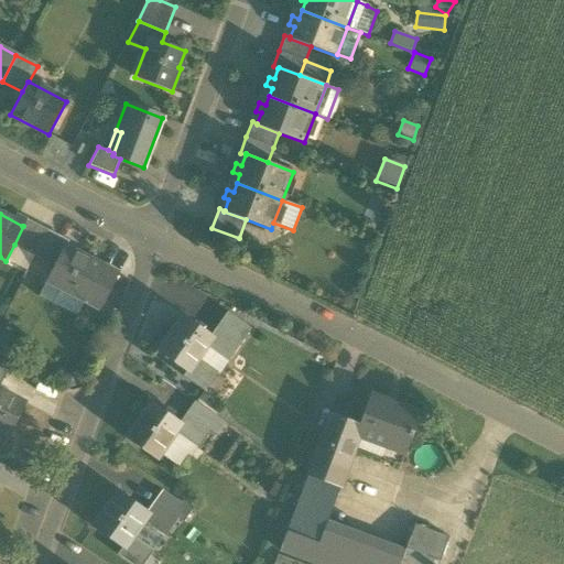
[(68,242),(46,231),(25,220),(22,226),(23,226),(14,245),(34,256),(54,266),(64,247),(65,248),(68,242)]
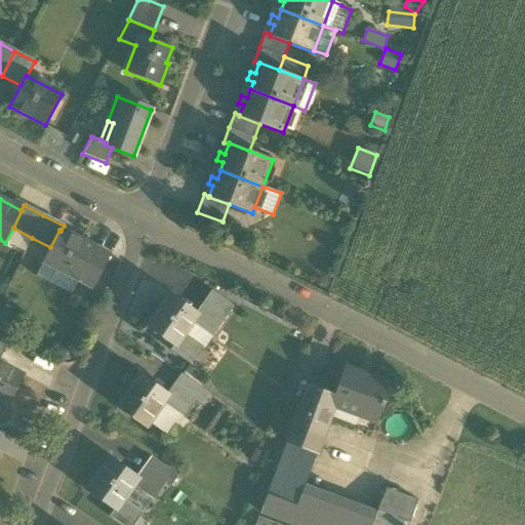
[(13,228),(5,243),(24,252),(32,238),(13,228)]
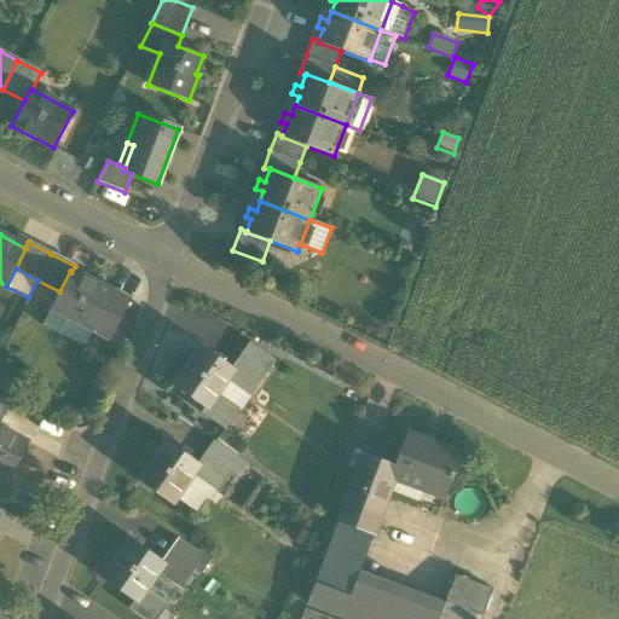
[(52,310),(67,317),(58,335),(84,348),(93,331),(110,340),(129,302),(113,293),(71,272),(70,271),(59,291),(51,310),(52,310)]
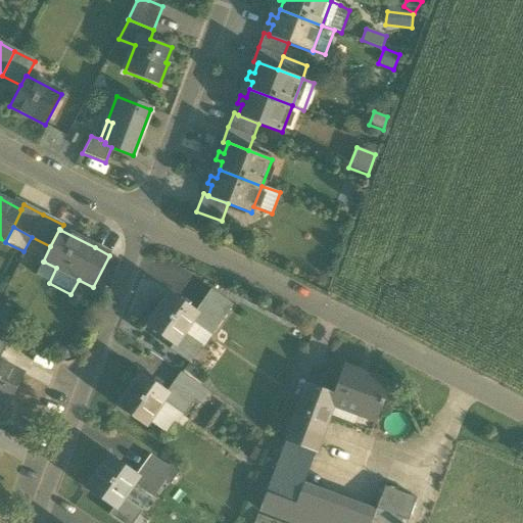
[(36,276),(49,283),(56,268),(44,262),(36,276)]
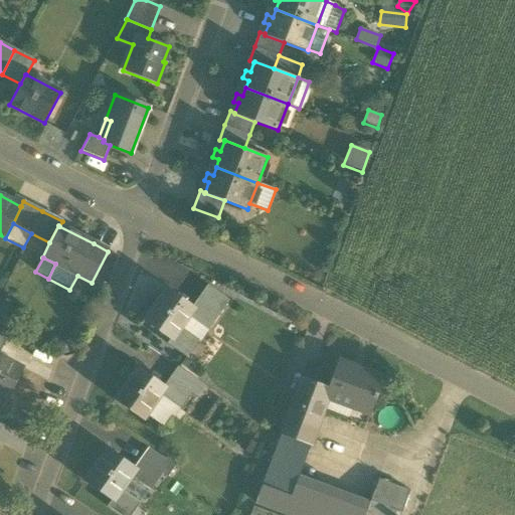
[(208,286),(200,297),(220,311),(228,300),(208,286)]
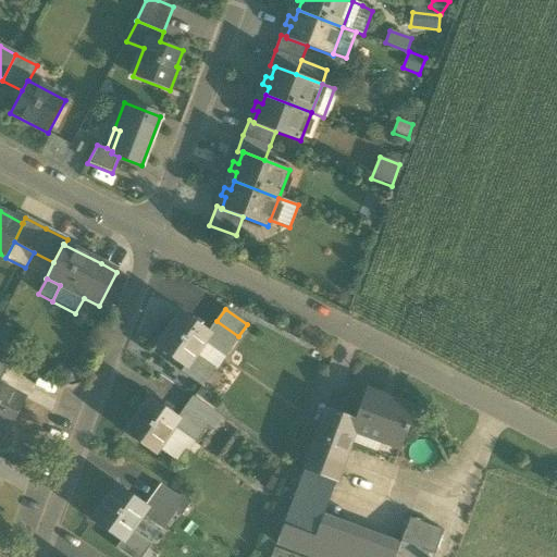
[(156,347),(184,367),(185,368),(195,355),(203,342),(211,332),(209,332),(181,311),(156,347)]
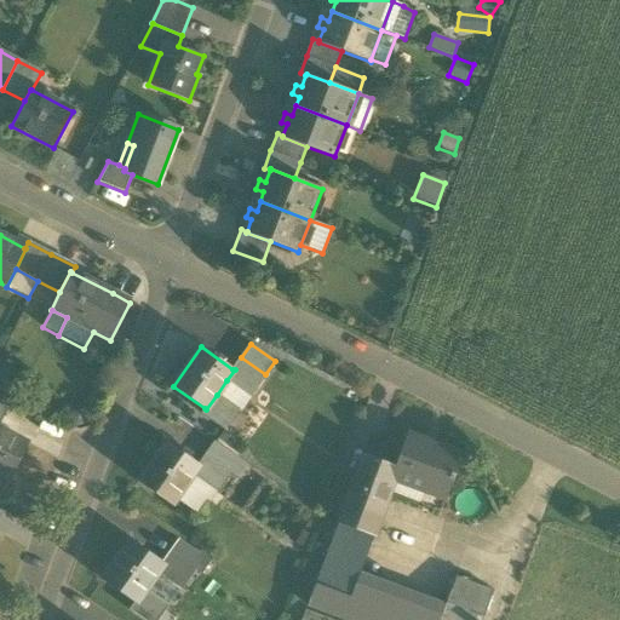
[(250,397),(265,374),(241,357),(233,369),(235,369),(227,380),(250,397)]
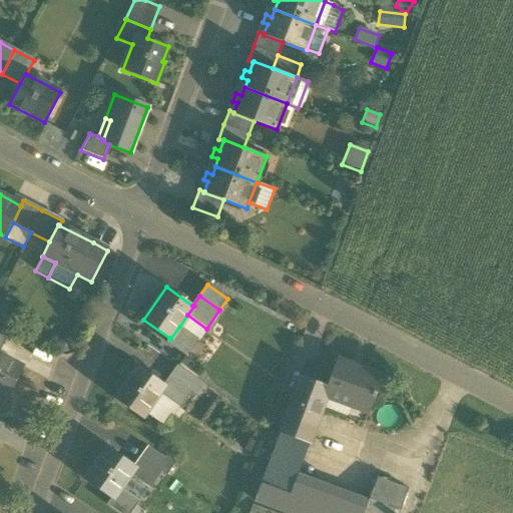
[(198,340),(206,329),(187,315),(179,327),(197,339),(198,340)]
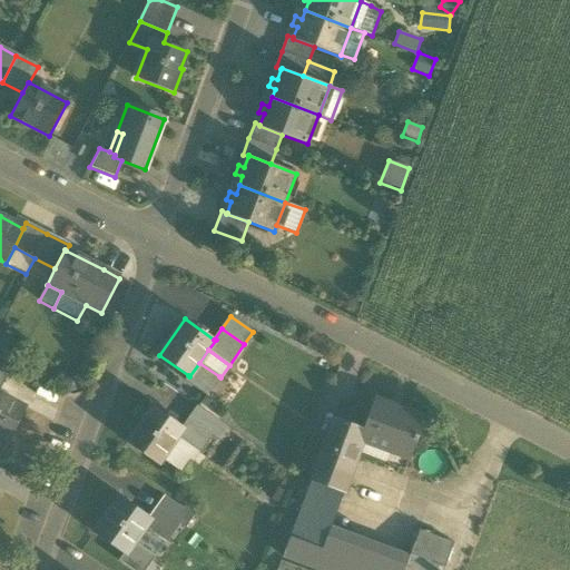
[(219,376),(199,363),(189,376),(188,375),(185,381),(206,395),(219,376)]
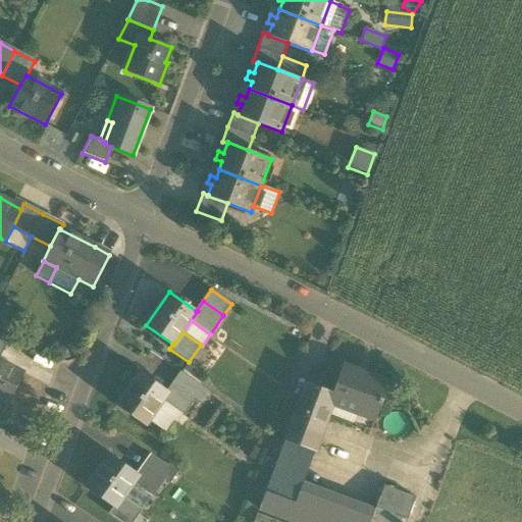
[(0,348),(3,350),(8,338),(0,333),(0,348)]
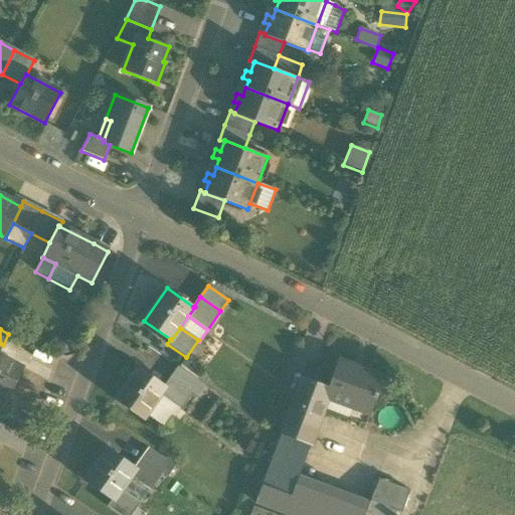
[(24,369),(0,356),(0,393),(8,398),(24,369)]
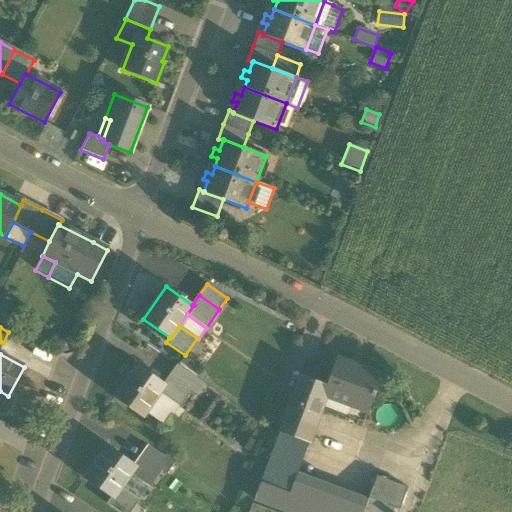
[(337,356),(326,385),(321,397),(323,397),(326,390),(353,400),(351,406),(366,411),(365,413),(367,414),(382,373),(381,372),(380,374),(338,358),(338,357),(337,356)]
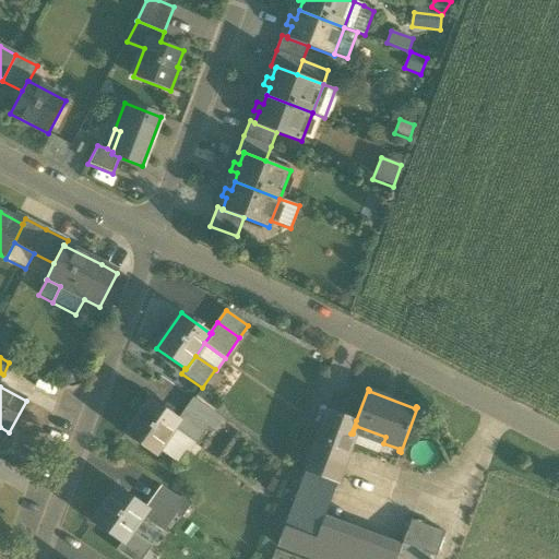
[(193,397),(186,408),(209,424),(215,414),(193,397)]
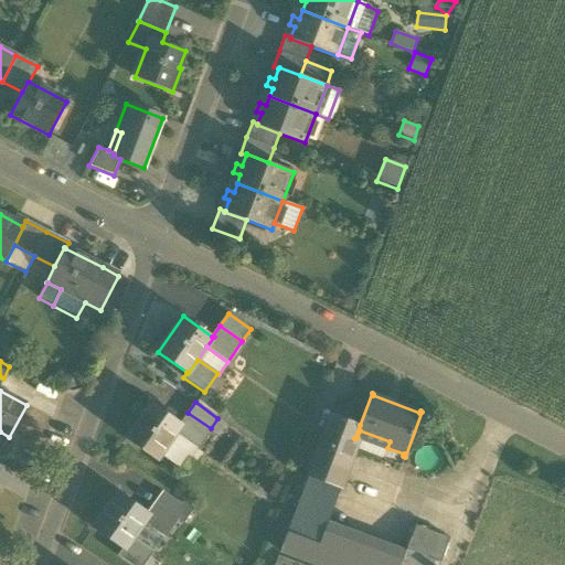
[(125,439),(156,461),(160,455),(176,434),(182,425),(180,424),(151,403),(125,439)]
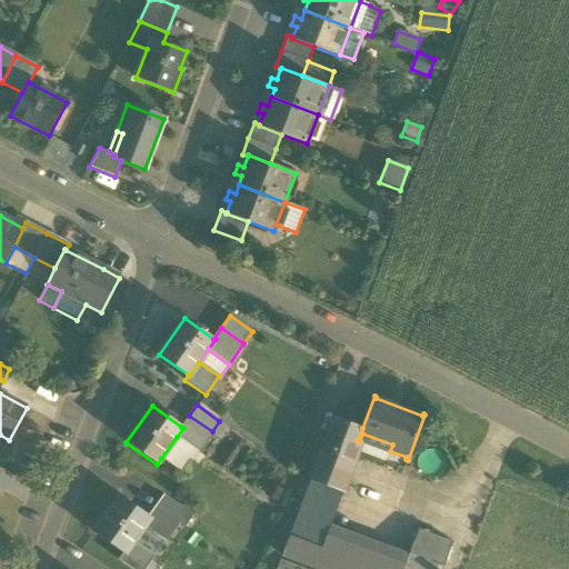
[(197,452),(212,431),(189,416),(181,427),(183,428),(177,437),(197,452)]
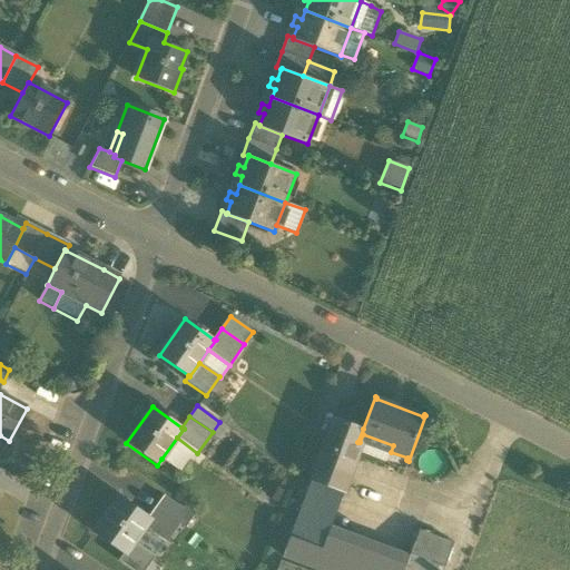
[(351,468),(360,442),(357,442),(363,429),(335,418),(321,457),(351,468)]
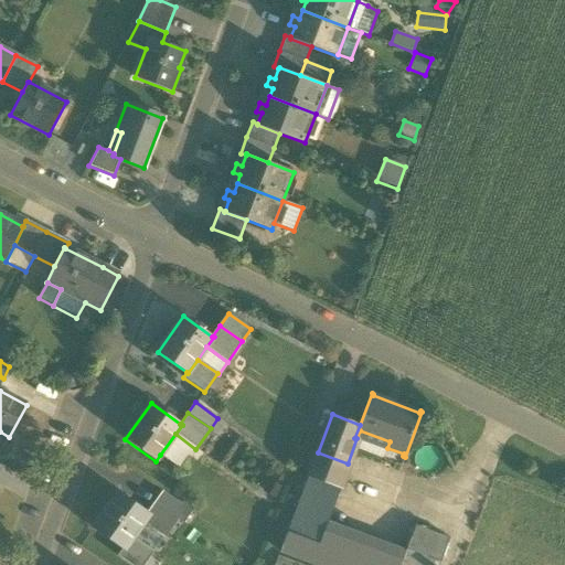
[(176,434),(160,455),(178,468),(188,455),(190,457),(195,449),(176,434)]
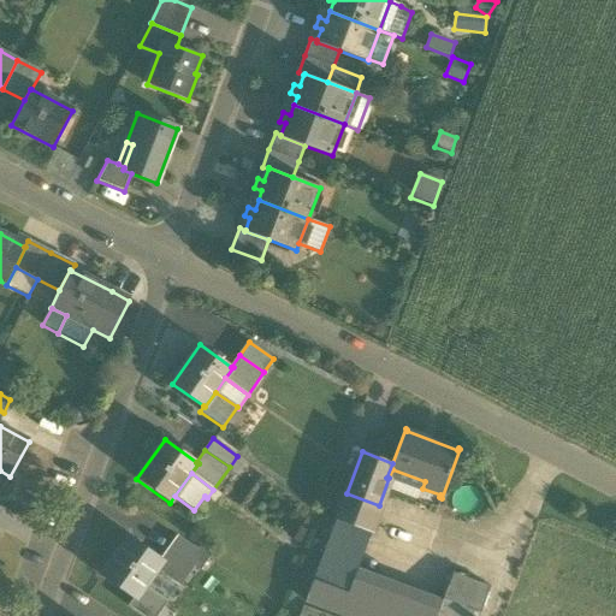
[(339,511),(374,525),(381,507),(379,505),(347,493),(339,511)]
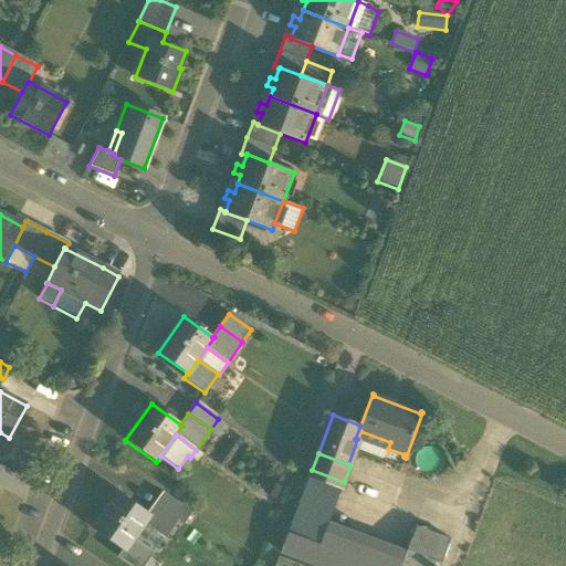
[(312,470),(287,534),(320,545),(328,523),(344,482),(312,470)]
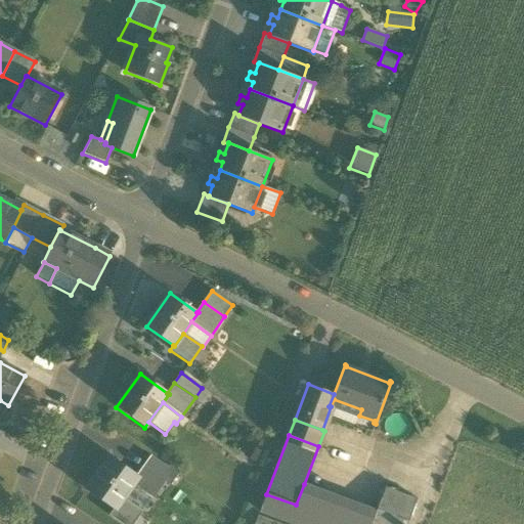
[(261,451),(251,444),(244,456),(255,463),(261,451)]
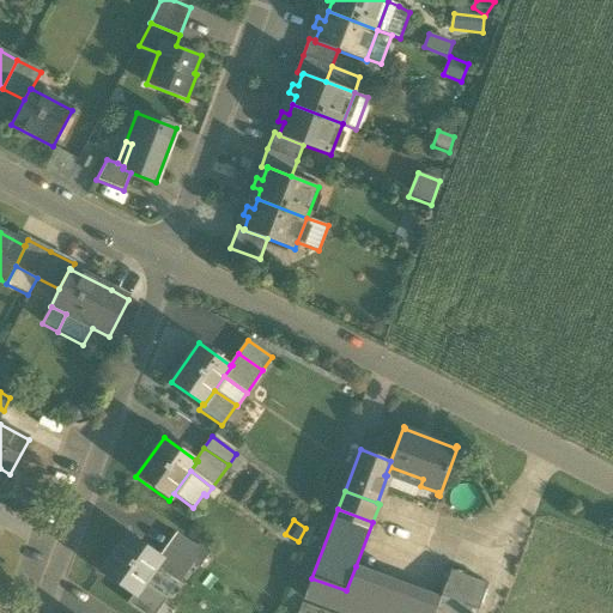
[(177,533),(169,544),(193,562),(192,563),(199,568),(208,556),(177,533)]
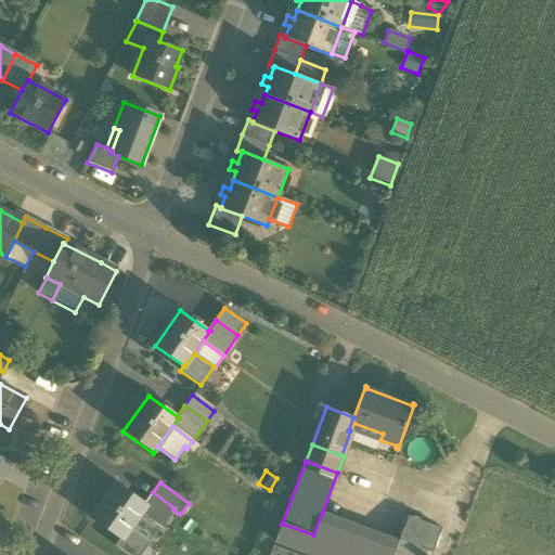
[(119,539),(121,540),(130,528),(140,514),(146,504),(145,504),(116,483),(91,519),(119,539)]
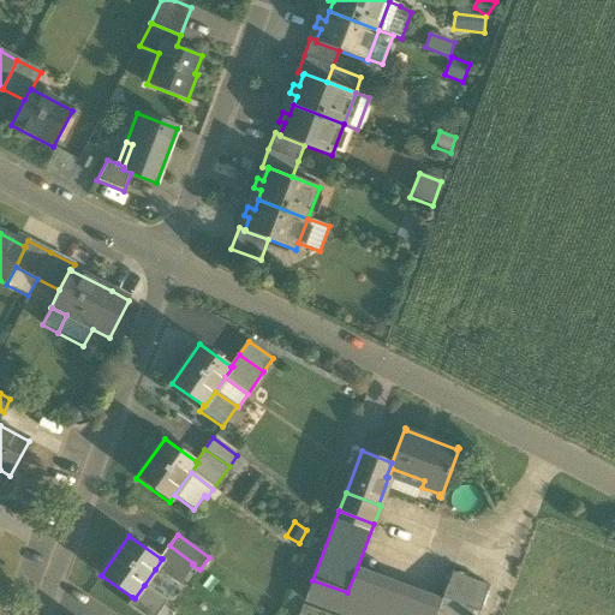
[(178,585),(192,565),(193,563),(169,545),(161,559),(162,559),(155,569),(178,585)]
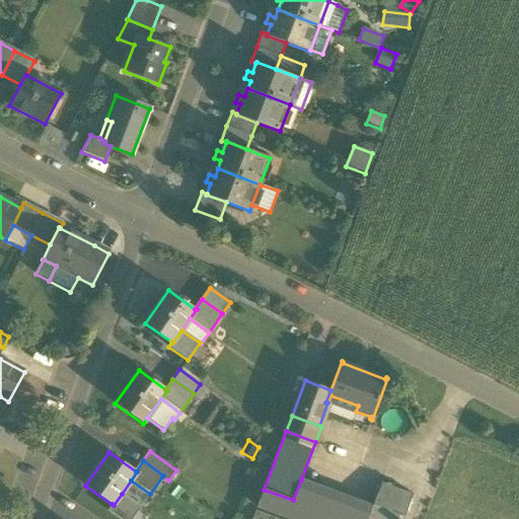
[(367,518),(372,506),(301,479),(293,500),(287,518),(289,518),(367,518)]
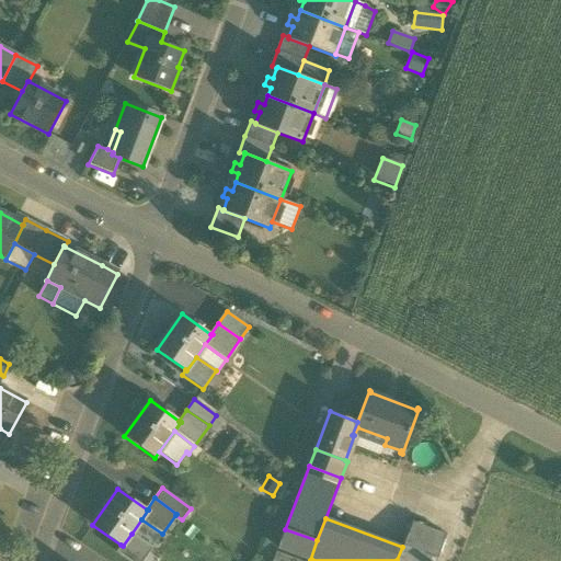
[(152,548),(162,534),(141,519),(132,534),(152,548)]
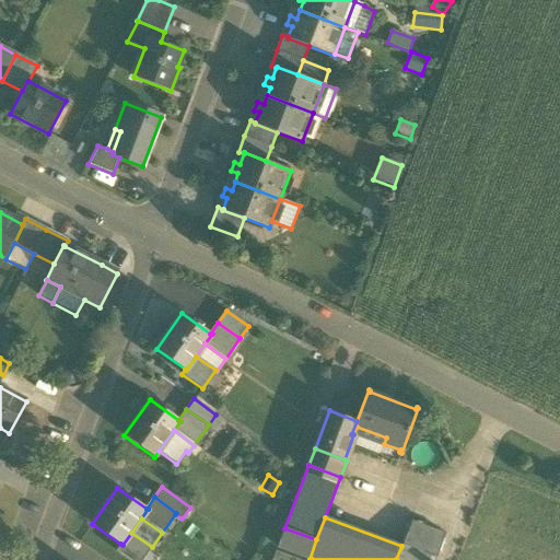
[(411,521),(401,546),(396,559),(434,559),(445,534),(411,521)]
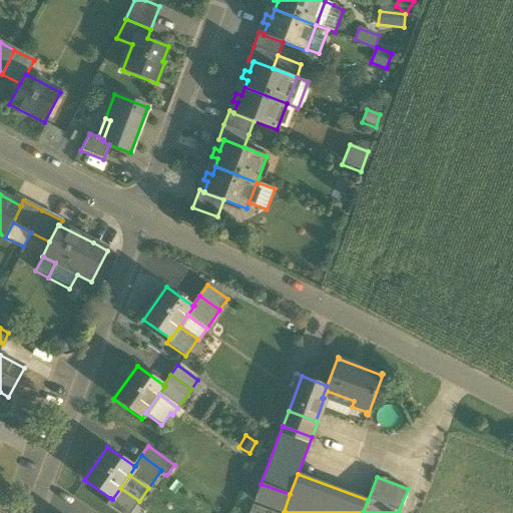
[(284,512),(290,494),(261,484),(253,501),(284,512)]
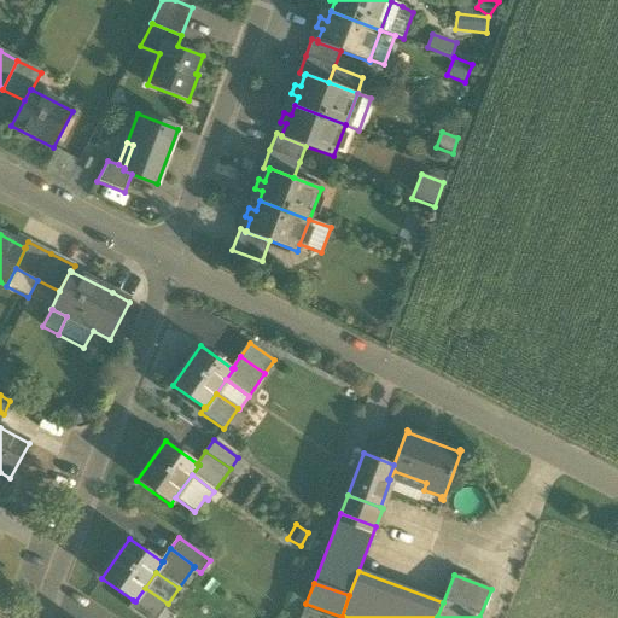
[(143,617),(157,617),(168,604),(145,588),(135,601),(133,600),(128,607),(143,617)]
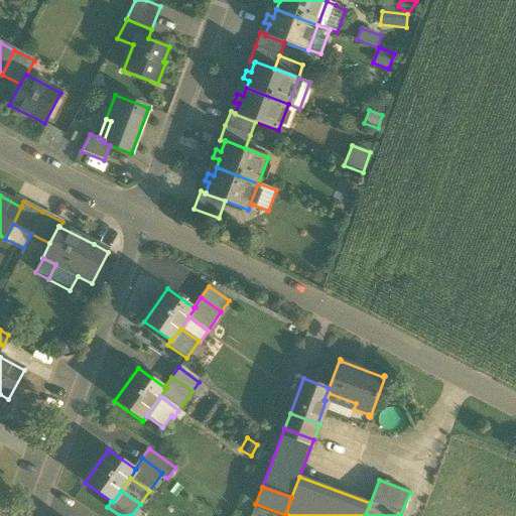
[(251,515),(277,515),(255,507),(251,515)]
